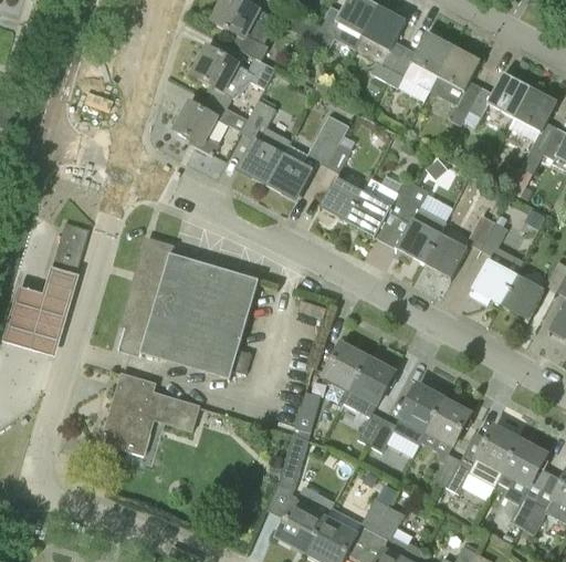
[(245,3),(239,0),(221,0),(211,22),(233,33),(228,43),(254,58),(261,61),(268,47),(263,44),(270,33),(268,32),(275,19),(261,11),(261,10),(247,2),(245,3)]
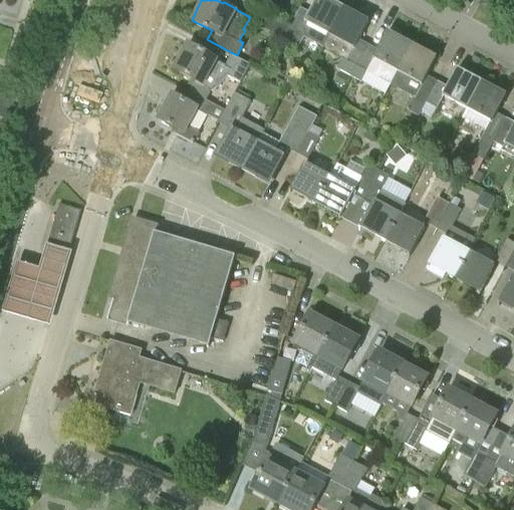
[(300,6),(289,24),(282,37),(297,45),(304,33),(323,43),(328,33),(343,6),(331,0),(314,0),(309,10),(300,6)]
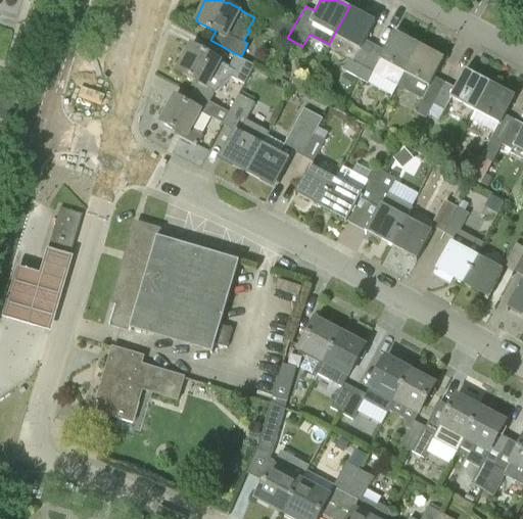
[(373,19),(349,6),(334,34),(358,47),(346,69),(357,75),(374,42),(365,38),(375,18),(374,18),(373,19)]
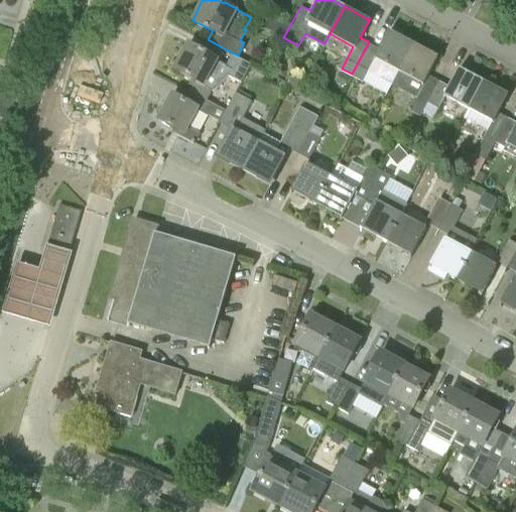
[(283,37),(290,24),(266,11),(259,24),(283,37)]
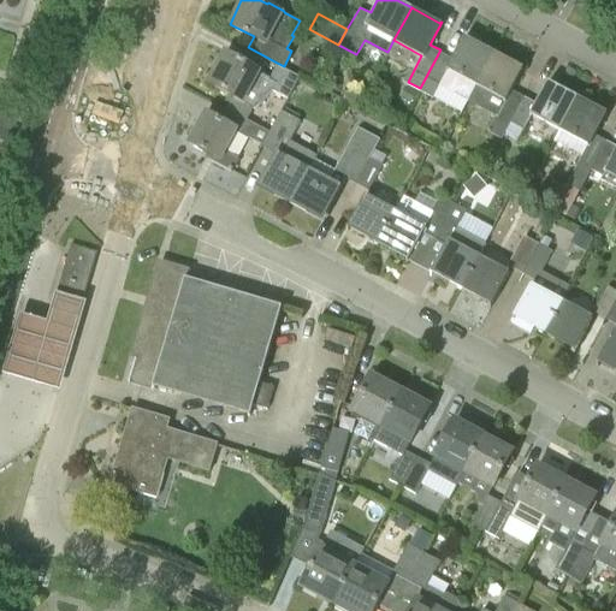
[(467,99),(492,52),(465,36),(466,35),(465,34),(452,55),(440,49),(420,88),(432,94),(438,82),(467,99)]
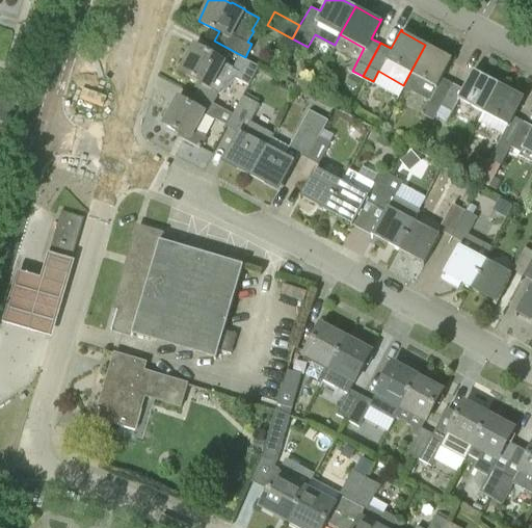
[(224,62),(193,45),(179,71),(211,87),(219,93),(235,77),(248,84),(259,64),(245,57),(239,54),(233,66),(225,61),(224,62)]
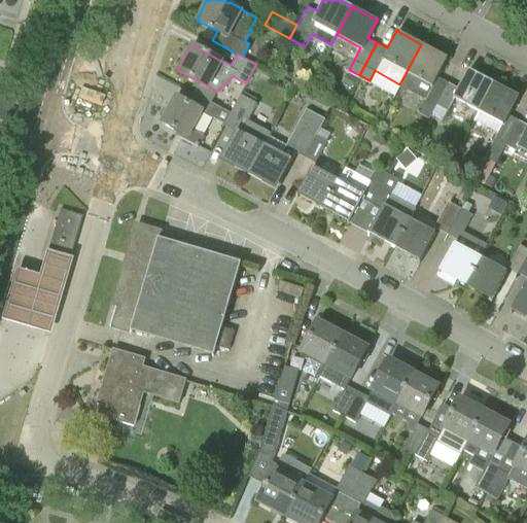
[(446,57),(422,44),(421,44),(399,84),(416,93),(421,81),(430,86),(424,98),(417,110),(428,116),(432,110),(448,80),(437,75),(448,57),(446,56),(446,57)]
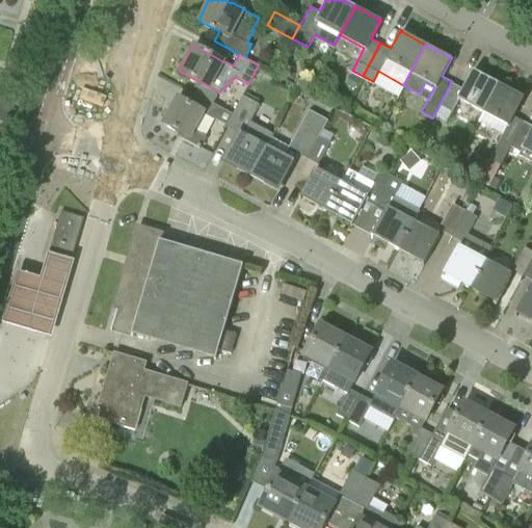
[(483,111),(498,83),(473,70),(474,69),(473,68),(462,87),(452,81),(436,111),(445,115),(449,109),(452,110),(458,98),(483,111)]
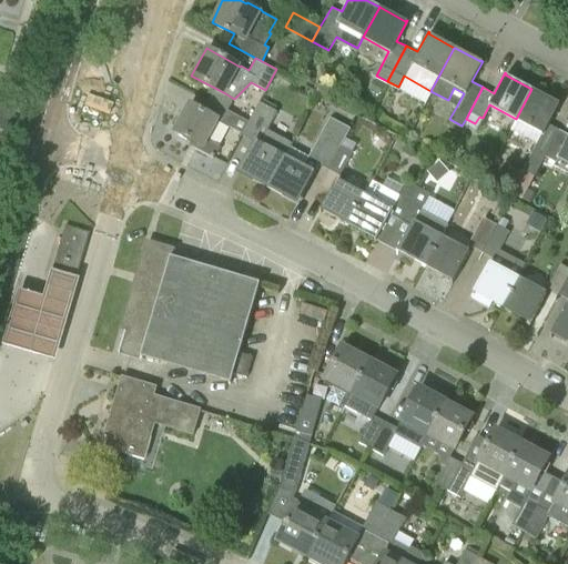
[(557,102),(531,89),(516,119),(541,133),(523,168),(534,174),(541,161),(559,129),(548,122),(559,102),(558,101),(557,102)]
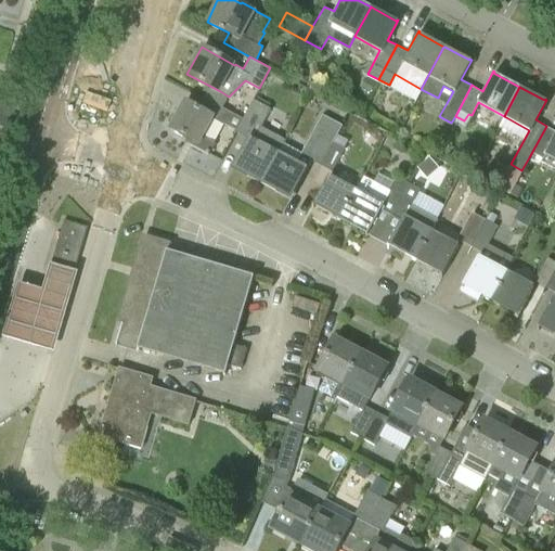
[(261,183),(283,141),(285,137),(261,124),(270,107),(253,98),(243,116),(236,129),(235,130),(248,135),(231,167),(261,183)]
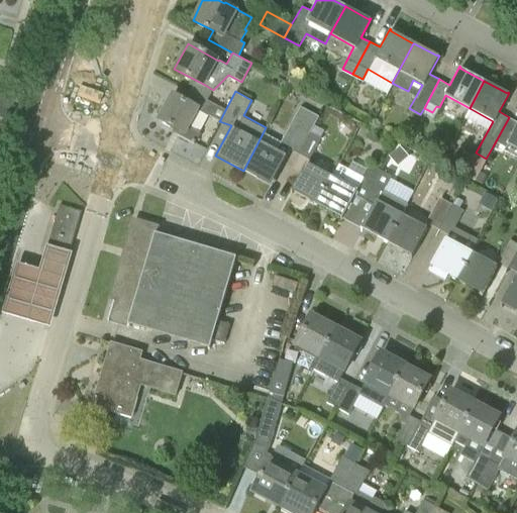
[(194,142),(200,130),(190,125),(200,108),(173,93),(159,118),(174,127),(172,130),(194,142)]
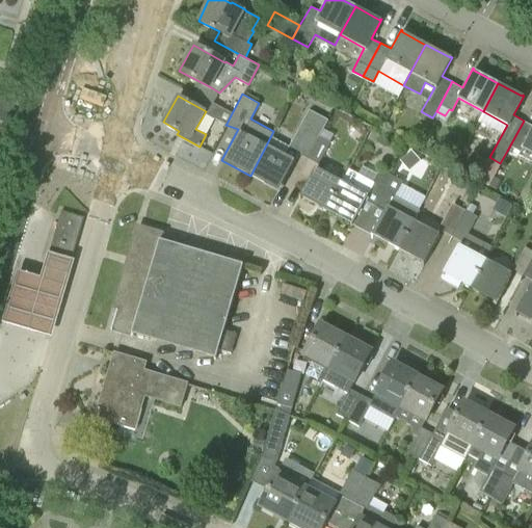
[(227,124),(233,111),(213,102),(207,112),(227,124)]
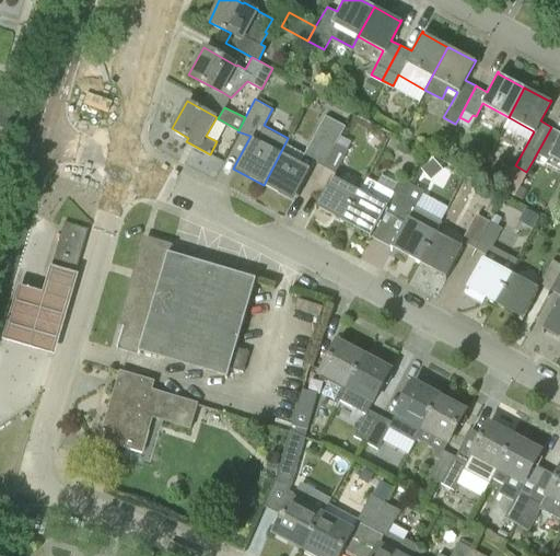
[(323,164),(335,142),(345,125),(325,114),(304,152),(286,142),(264,185),(292,200),(311,168),(310,168),(313,160),(323,164)]
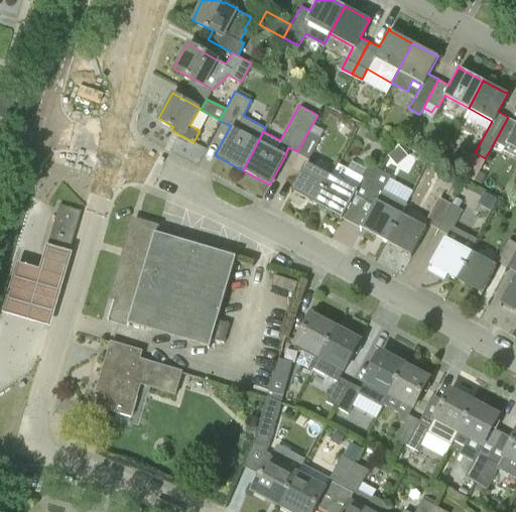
[(515,120),(508,117),(492,146),(497,149),(500,143),(505,146),(507,143),(515,147),(515,120)]
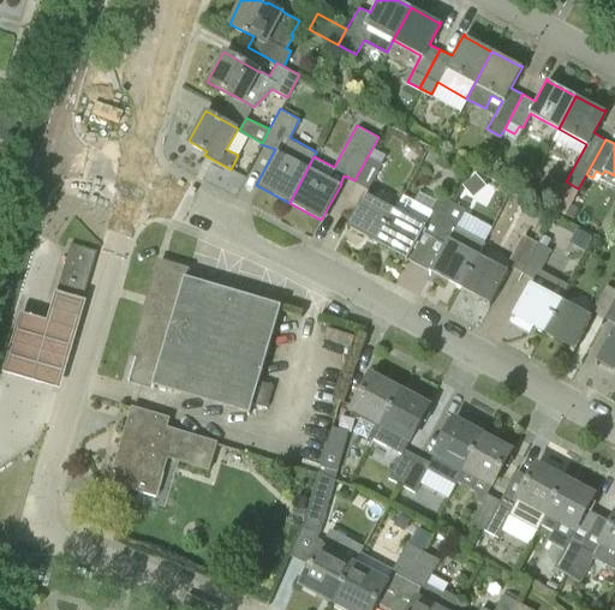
[(368,189),(381,162),(368,156),(354,180),(368,189)]
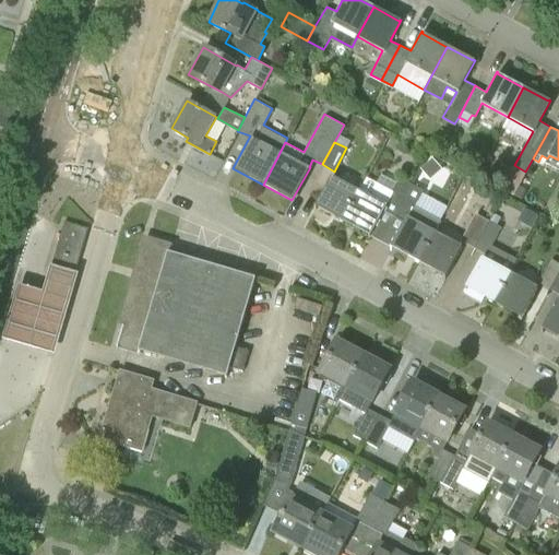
[(427,175),(439,165),(432,157),(420,167),(427,175)]
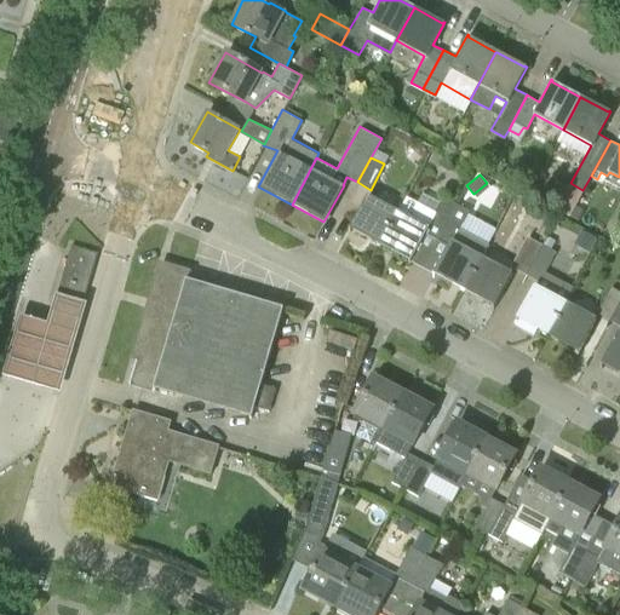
[(440,201),(423,190),(408,214),(399,210),(382,242),(411,258),(408,262),(409,263),(425,233),(437,239),(457,202),(443,195),(440,201)]
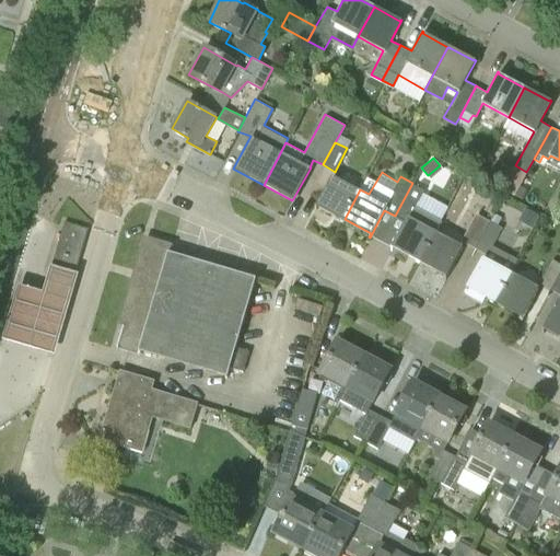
[(345,219),(360,189),(331,175),(315,208),(316,208),(318,205),(345,219)]
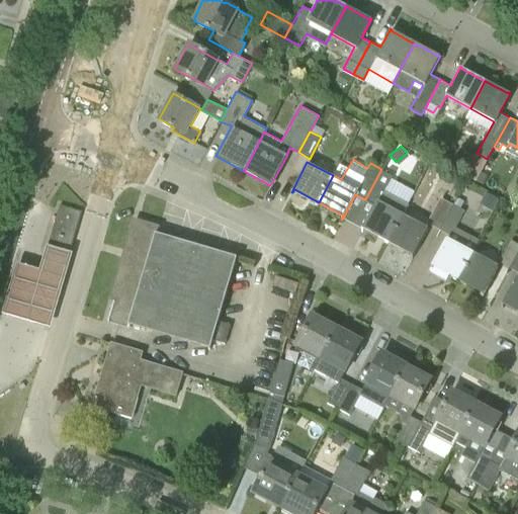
[(389,240),(408,203),(383,190),(393,175),(381,169),(365,199),(374,203),(360,229),(362,230),(364,226),(389,240)]
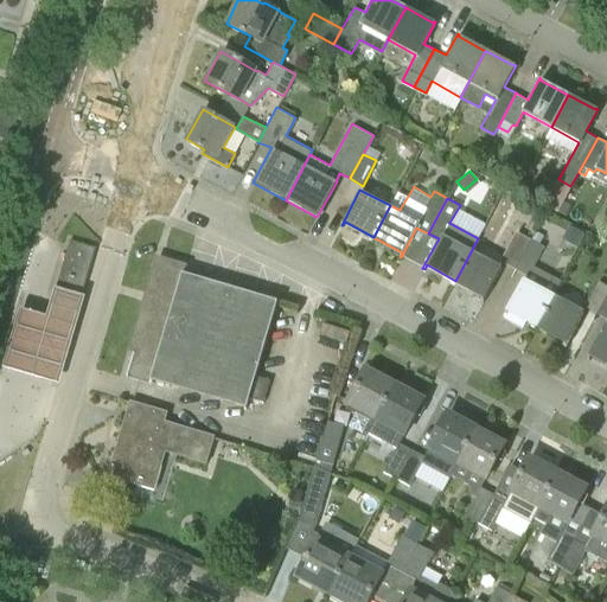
[(575,244),(582,230),(568,223),(561,237),(575,244)]
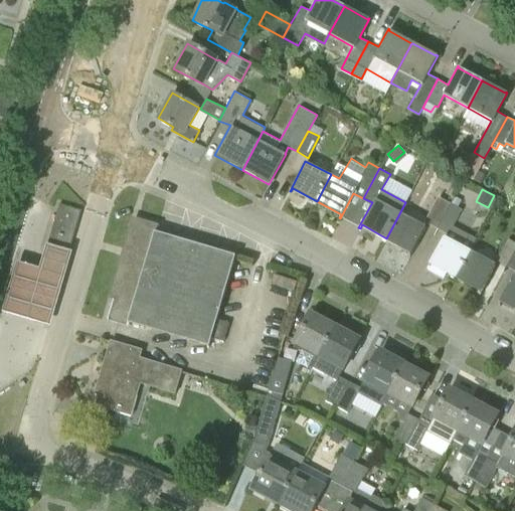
[(476,237),(452,224),(462,208),(458,205),(461,198),(455,194),(451,202),(438,227),(447,232),(445,236),(444,236),(428,266),(430,266),(432,263),(456,276),(476,237)]
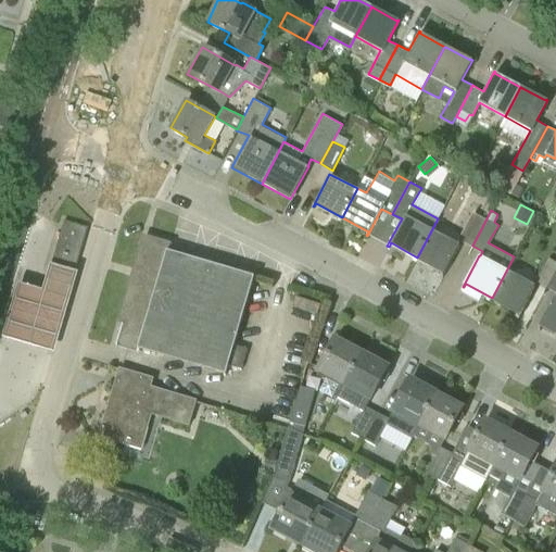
[(458,238),(472,246),(487,218),(472,211),(463,229),(438,216),(438,218),(417,258),(443,271),(441,275),(442,276),(459,243),(456,241),(458,238)]
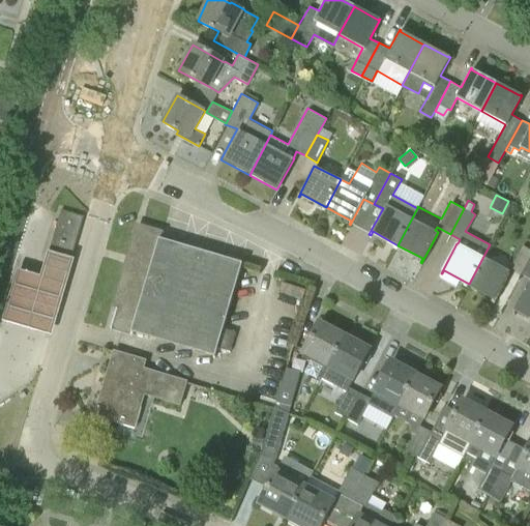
[(56,208),(43,251),(64,257),(66,257),(79,214),(56,208)]
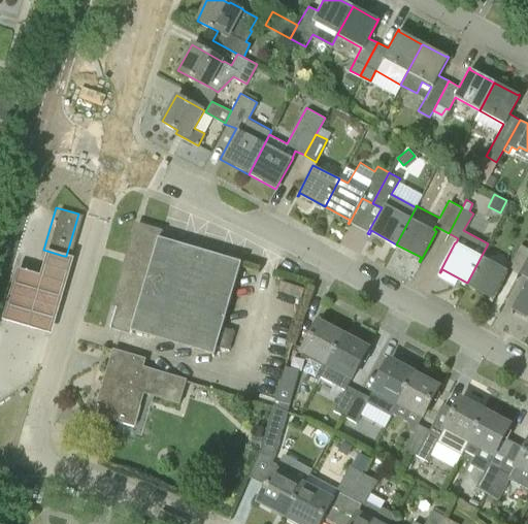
[(229,350),(235,329),(223,325),(241,261),(160,237),(162,229),(141,223),(109,327),(132,334),(133,330),(215,354),(217,346),(229,350)]
